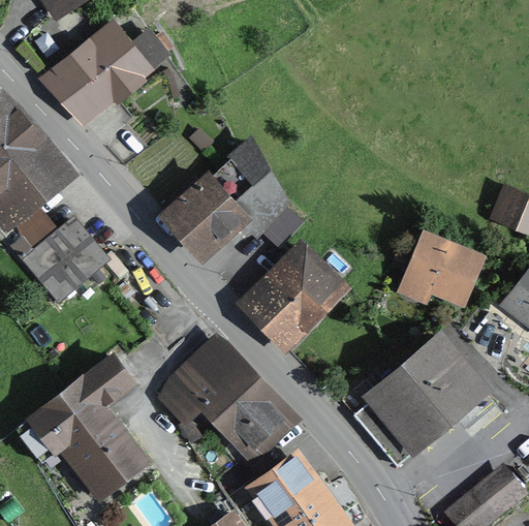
[(38,0),(55,22),(86,0),(38,0)]
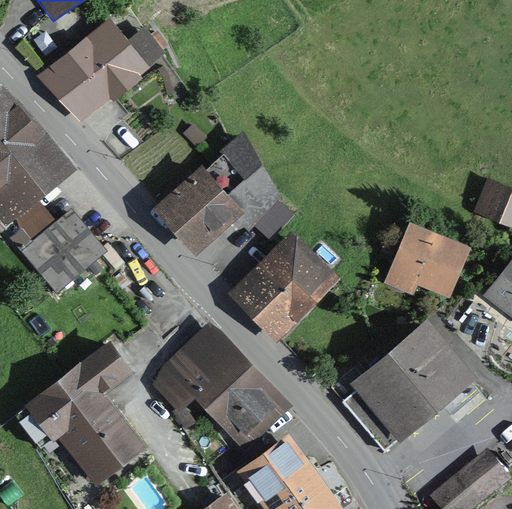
[(59,100),(129,41),(109,18),(39,76),(59,100)]
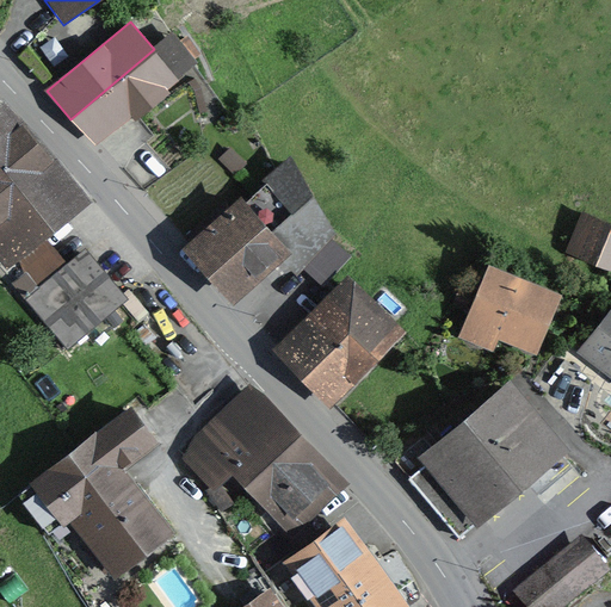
[(174,32),(154,49),(71,119),(96,148),(204,57),(187,37),(181,42),(174,32)]
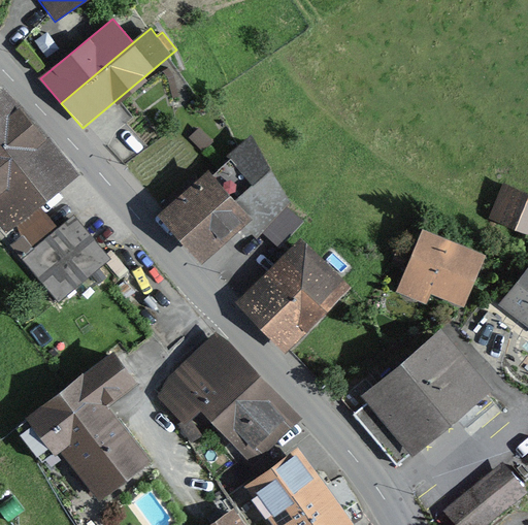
[(77,176),(3,87),(0,89),(0,225),(6,234),(13,228),(40,207),(77,176)]
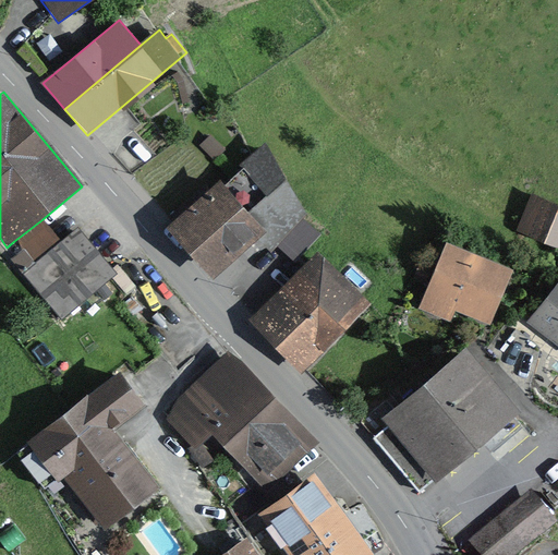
[(226,151),(210,135),(199,146),(216,161),(226,151)]
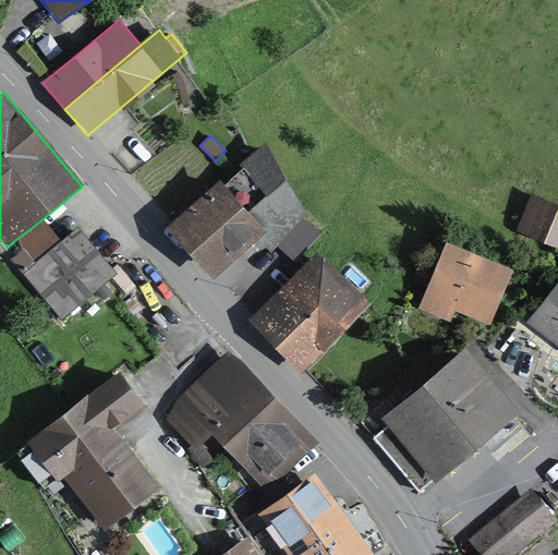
[(244,169),(226,186),(220,181),(167,230),(213,280),(261,237),(271,249),(307,216),(265,142),(240,165),(244,169)]
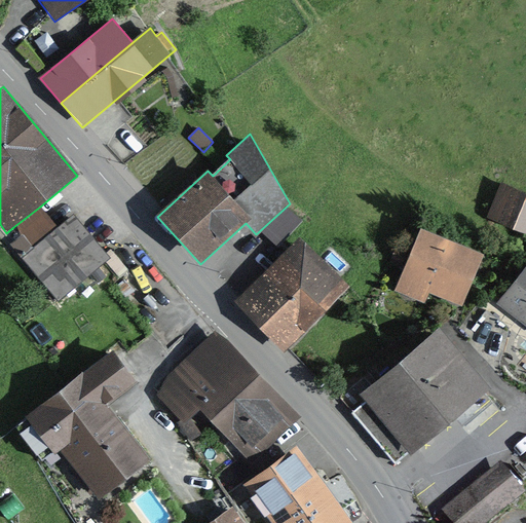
[(525,232),(525,191),(502,182),(488,217),(525,232)]
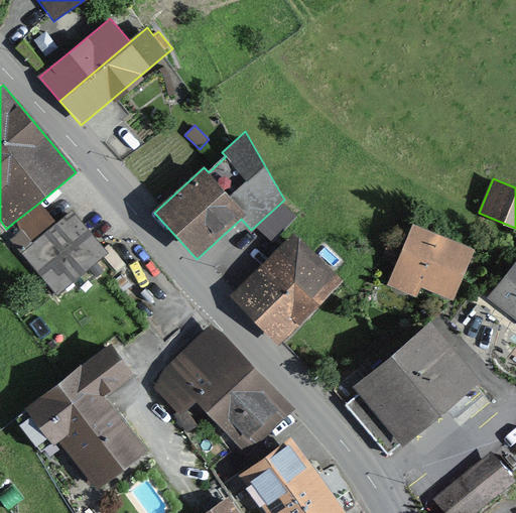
[(108,254),(72,210),(56,223),(39,203),(13,223),(21,232),(10,241),(55,296),(108,254)]
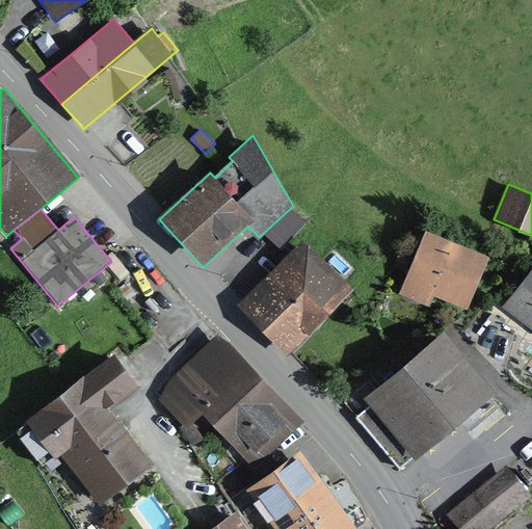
[(468,310),(489,257),(426,231),(399,295),(430,308),(435,297),(468,310)]
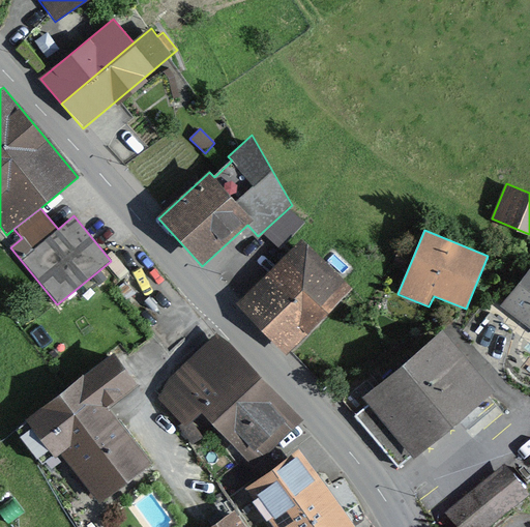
[(287,355),(352,288),(303,239),(237,305),(287,355)]
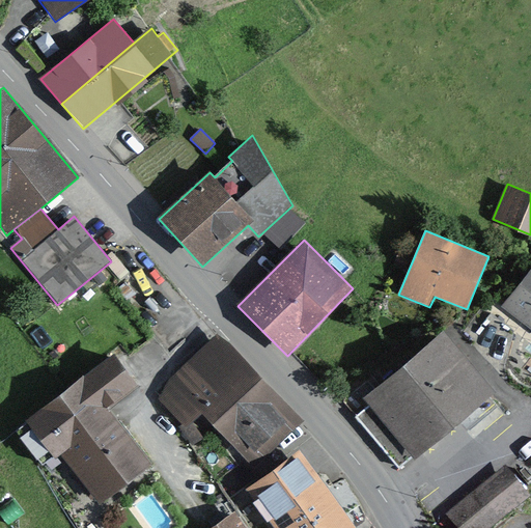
[(530,329),(530,270),(503,307),(530,329)]
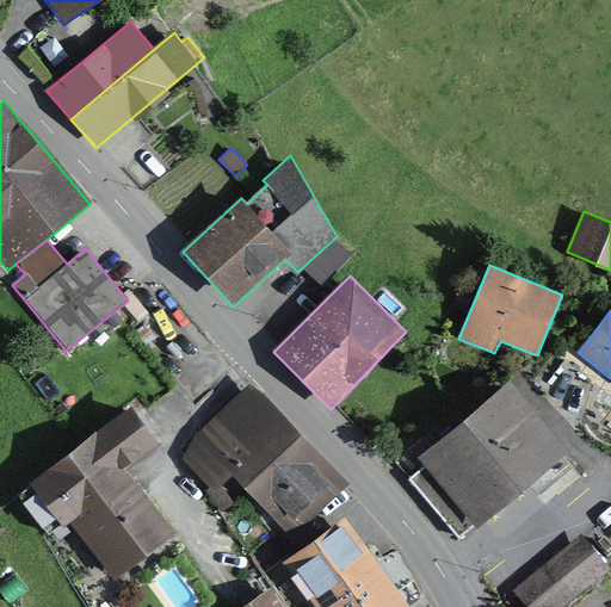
[(591,383),(565,361),(544,389),(580,419),(591,383)]
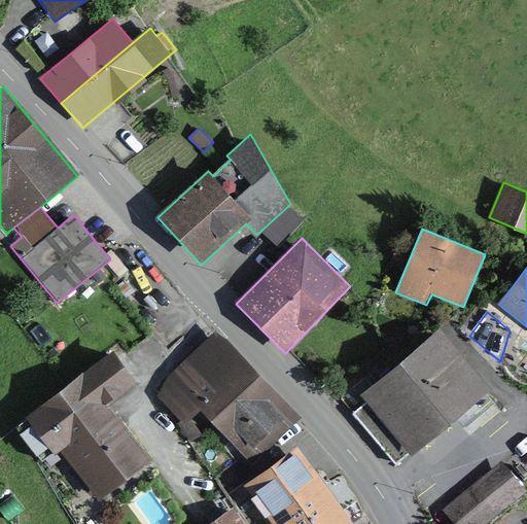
[(411,453),(413,456),(493,388),(441,326),(359,394),(366,403),(353,414),(396,465),(411,453)]
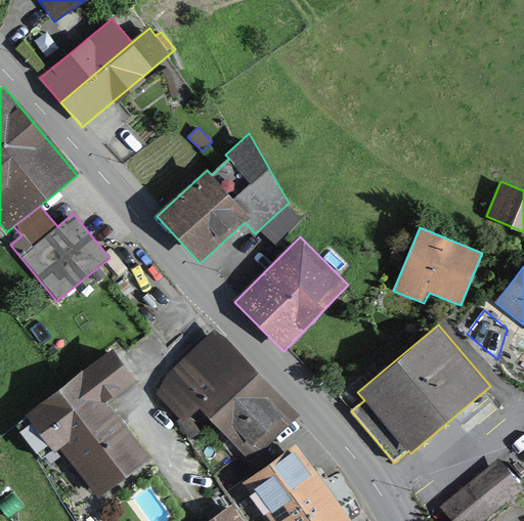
[(299,417),(213,329),(164,377),(157,395),(183,423),(198,408),(251,464),(299,417)]
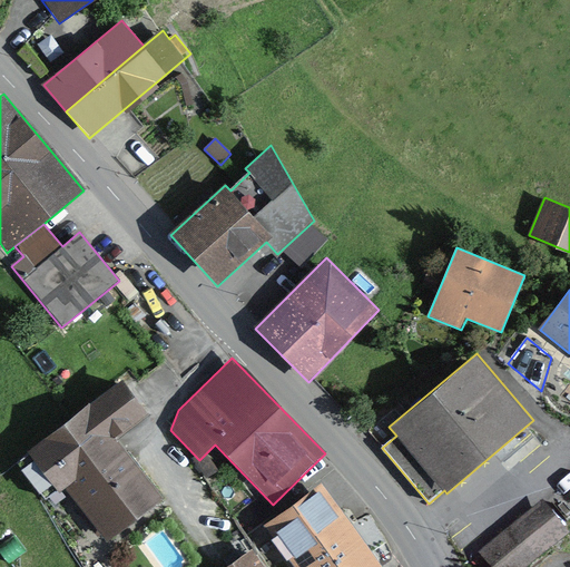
[(148,414),(120,379),(15,462),(43,499),(56,490),(58,492),(64,488),(106,543),(161,499),(115,440),(148,414)]
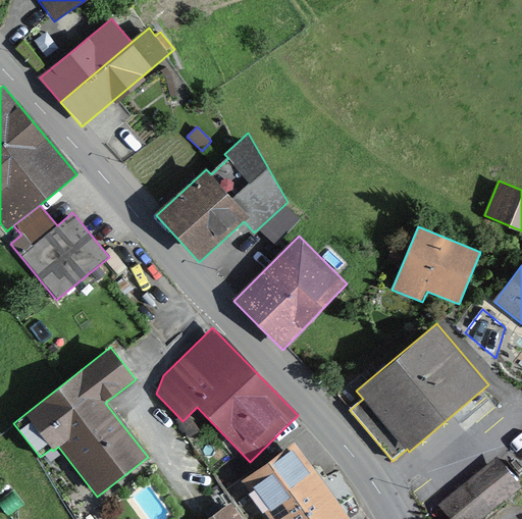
[(349,518),(295,440),(222,491),(230,502),(242,518),(258,518),(263,515),(265,518),(349,518)]
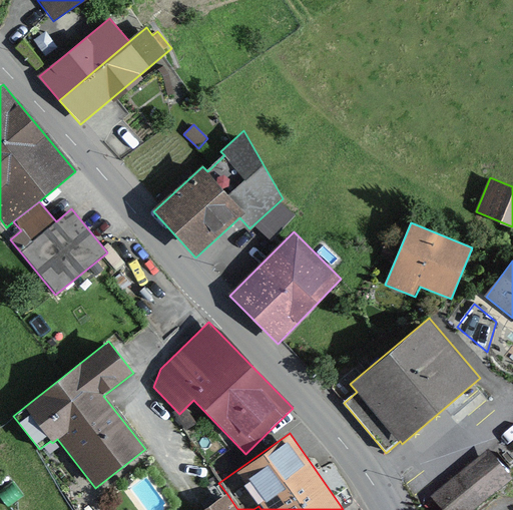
[(488,452),(459,475),(483,505),(512,482),(488,452)]
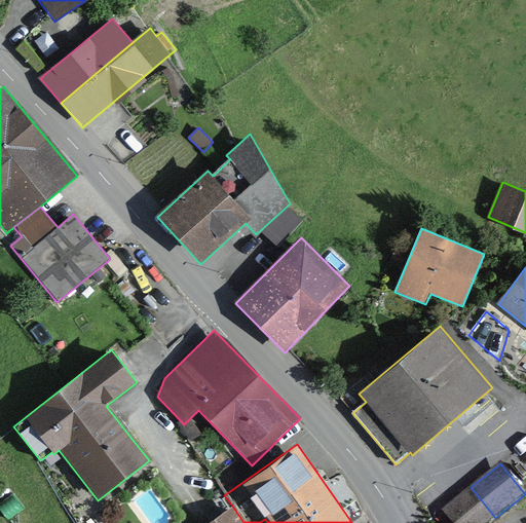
[(471,487),(441,512),(449,522),(489,522),(495,518),(471,487)]
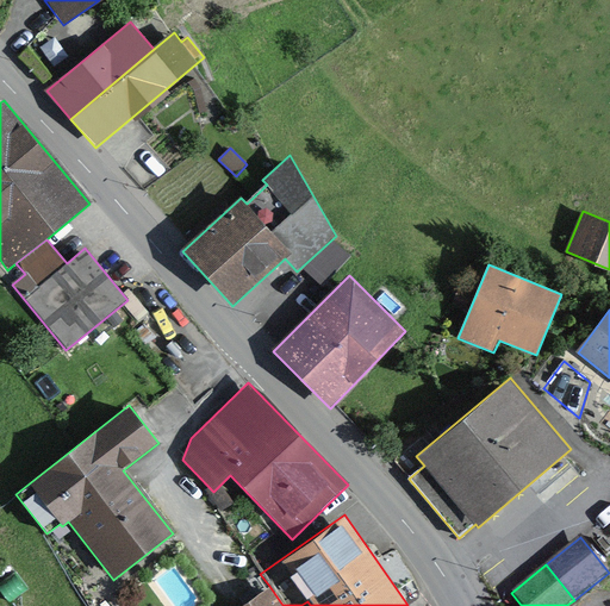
[(282,605),(269,586),(241,605),(282,605)]
